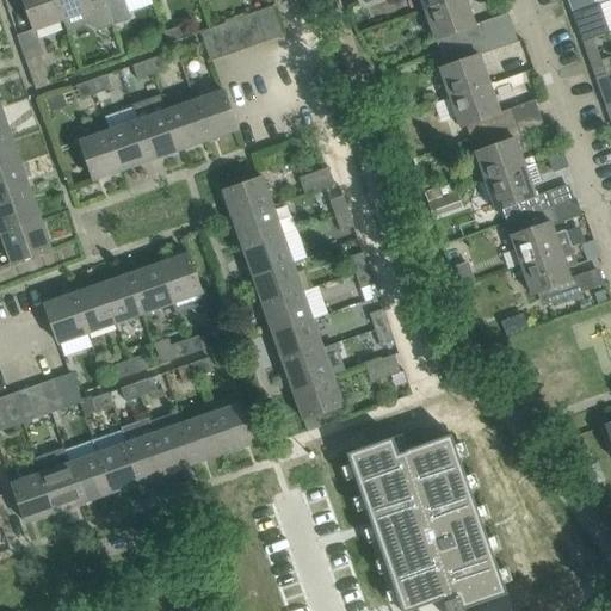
[(23,0),(35,31),(63,20),(55,0),(23,0)]
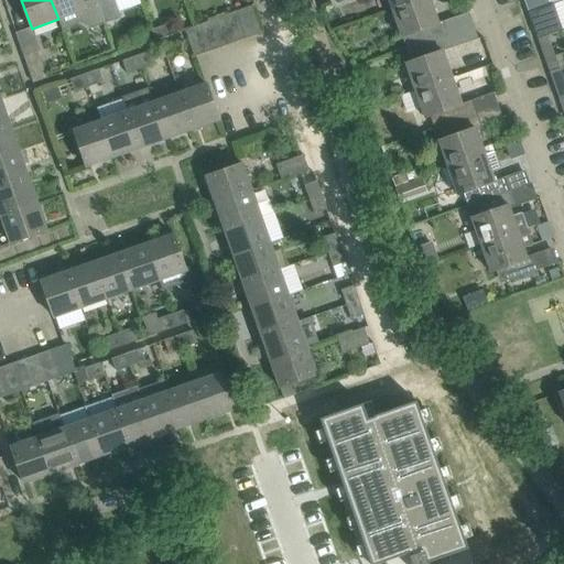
[(104,22),(99,10),(96,0),(51,0),(58,19),(62,29),(77,21),(89,28),(104,22)]
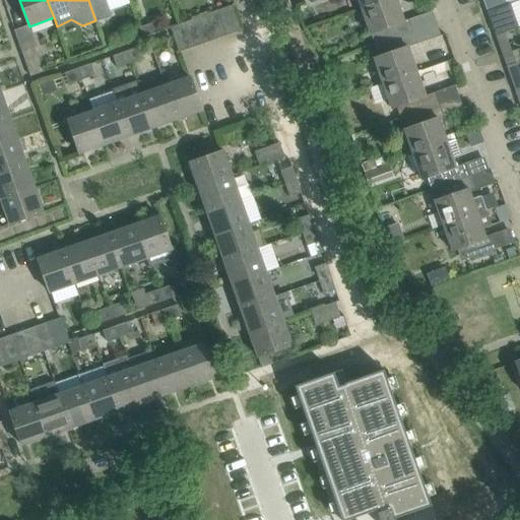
[(104,4),(102,0),(88,0),(91,9),(104,4)]
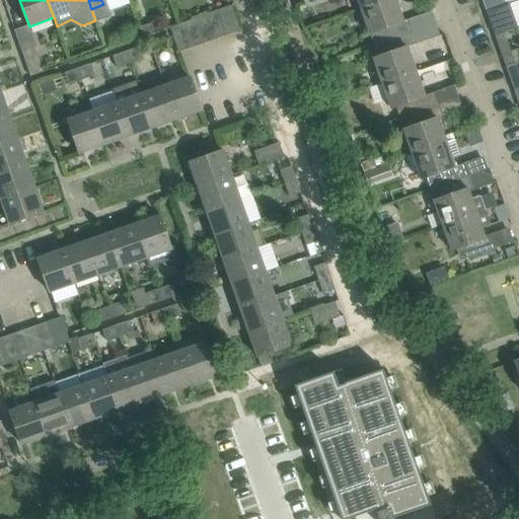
[(357,0),(361,9),(385,0),(357,0)]
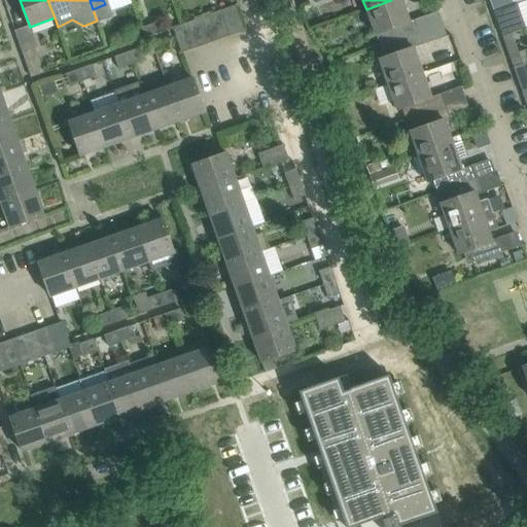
[(386,31),(389,42),(419,32),(415,20),(410,22),(401,0),(391,0),(366,9),(376,34),(386,31)]
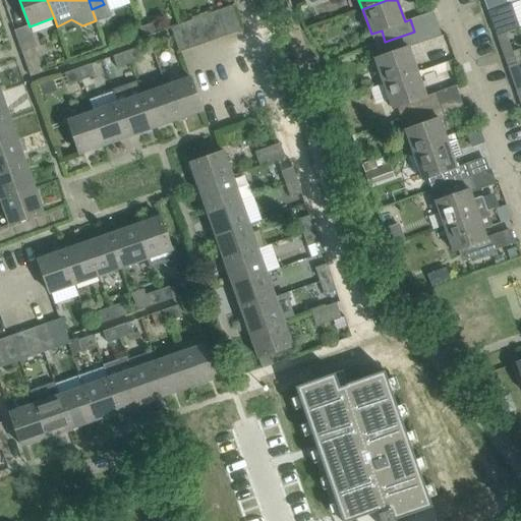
[(483,0),(487,12),(507,5),(505,0),(483,0)]
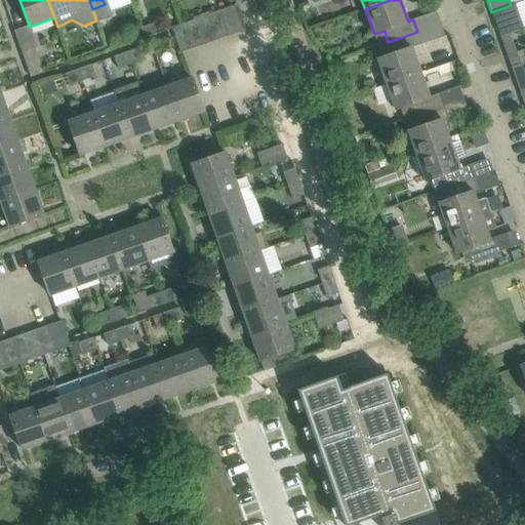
[(498,32),(520,25),(514,5),(511,6),(511,5),(491,12),(498,32)]
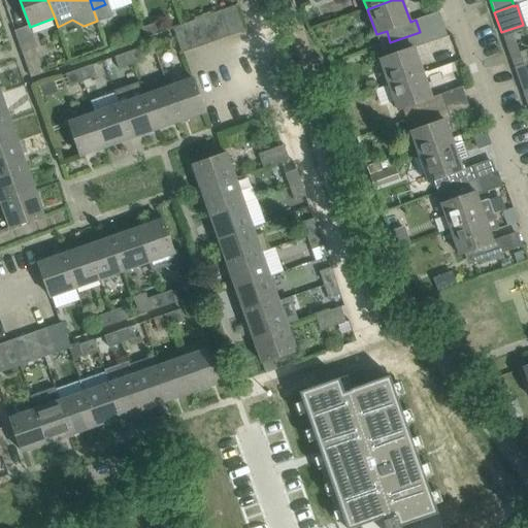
[(232,35),(244,31),(235,6),(223,10),(232,35)]
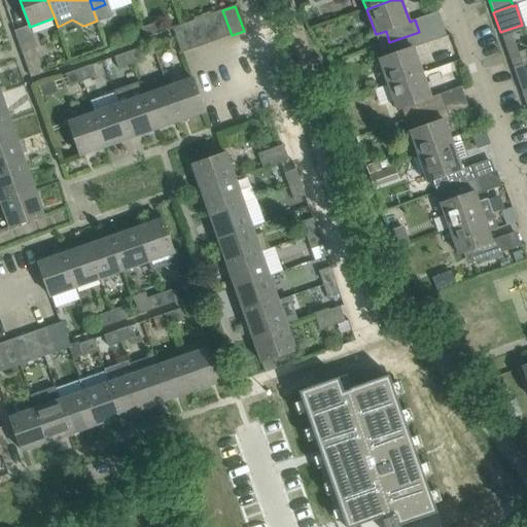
[(218,40),(232,35),(222,10),(210,14),(218,40)]
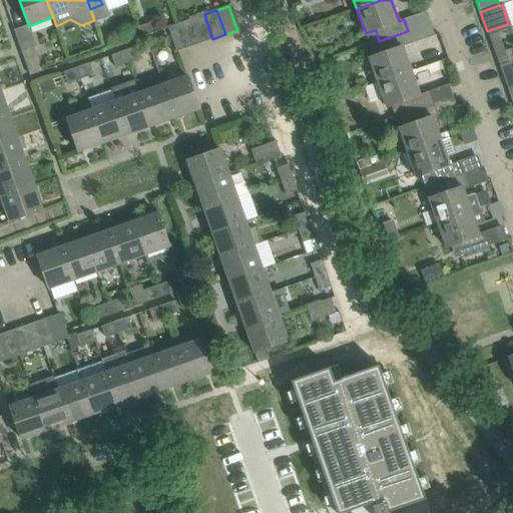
[(200,43),(212,39),(204,14),(192,18),(200,43)]
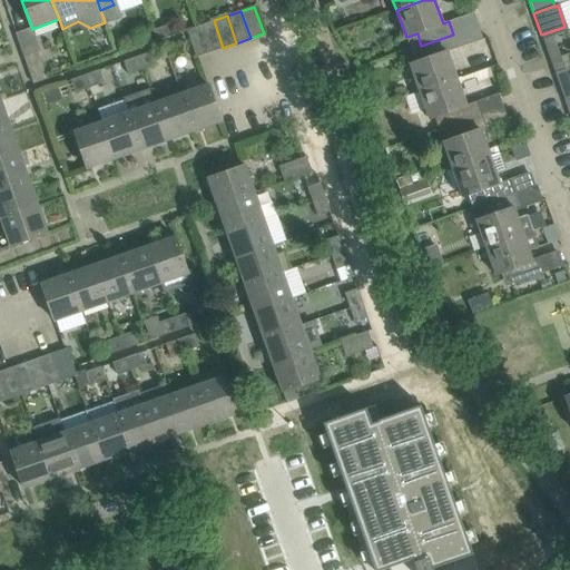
[(209,52),(223,48),(214,20),(200,26),(209,52)]
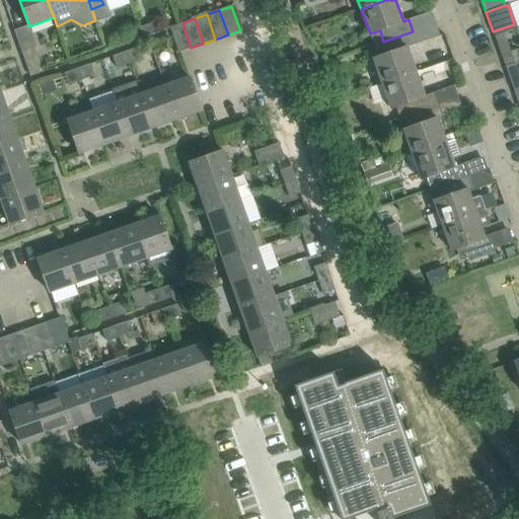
[(143,36),(156,32),(153,23),(139,27),(143,36)]
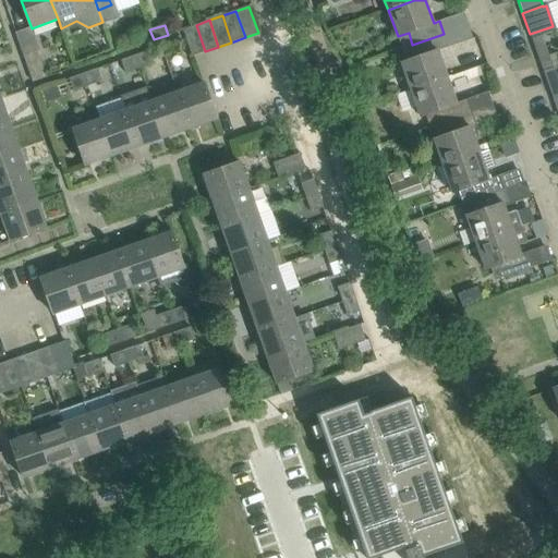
[(192,56),(205,51),(196,25),(183,29),(192,56)]
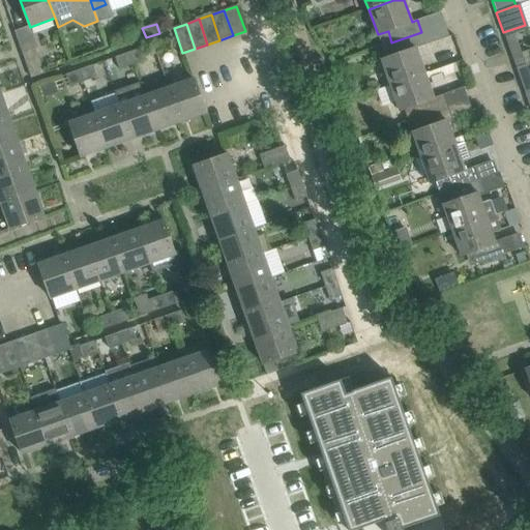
[(43,74),(35,49),(36,48),(29,26),(15,31),(31,78),(43,74)]
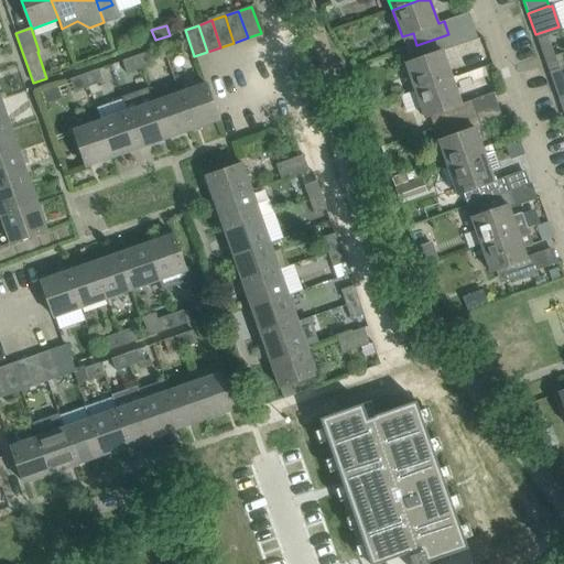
[(400,95),(401,96),(452,77),(443,51),(453,47),(448,34),(416,45),(422,58),(405,64),(415,90),(400,95)]
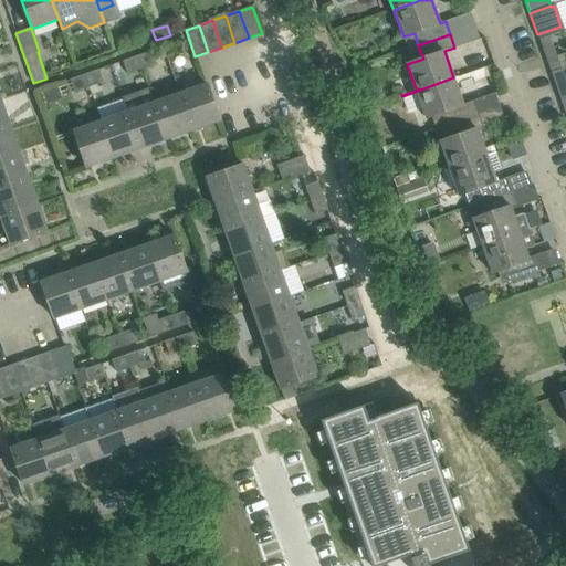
[(565,49),(555,53),(552,42),(542,46),(551,72),(565,66),(565,49)]
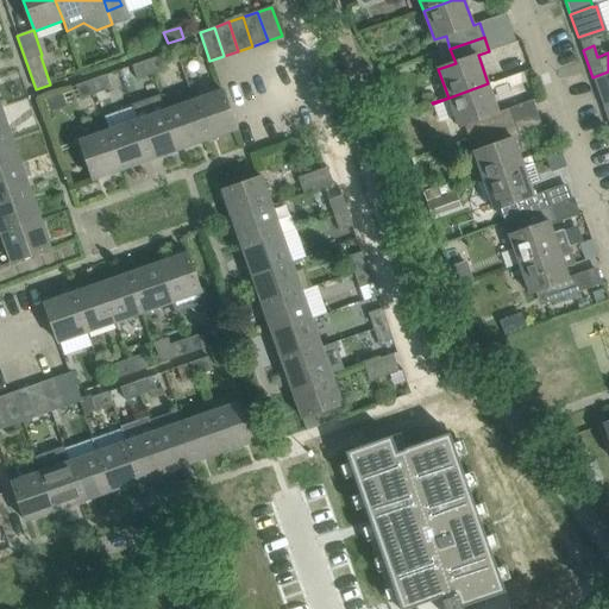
[(148,61),(152,73),(167,67),(163,55),(148,61)]
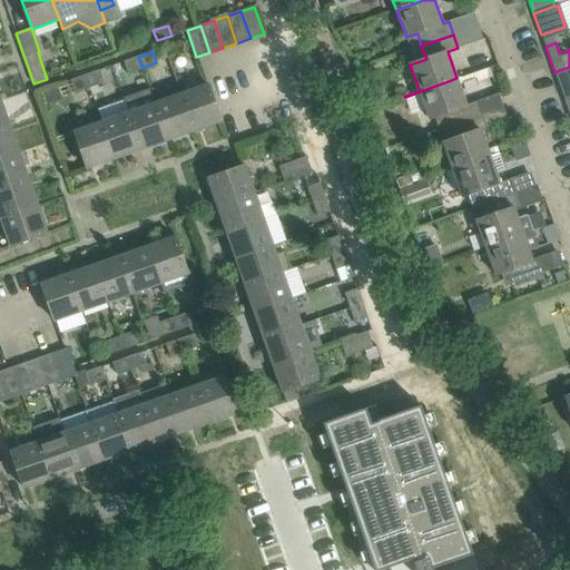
[(128,72),(143,68),(138,57),(125,61),(128,72)]
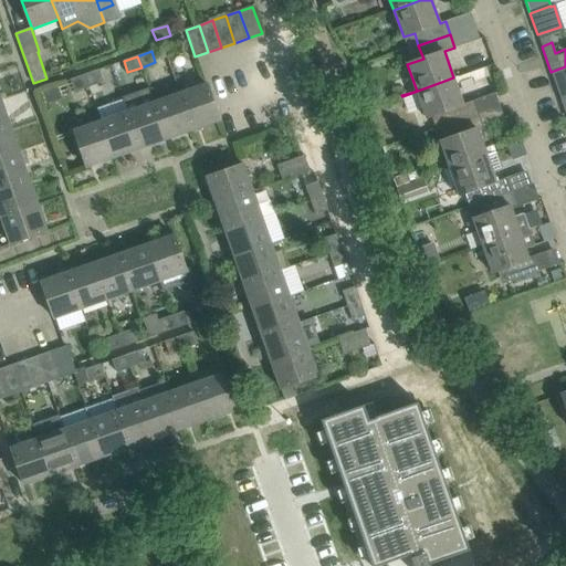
[(563,105),(565,104),(565,66),(551,72),(561,98),(563,105)]
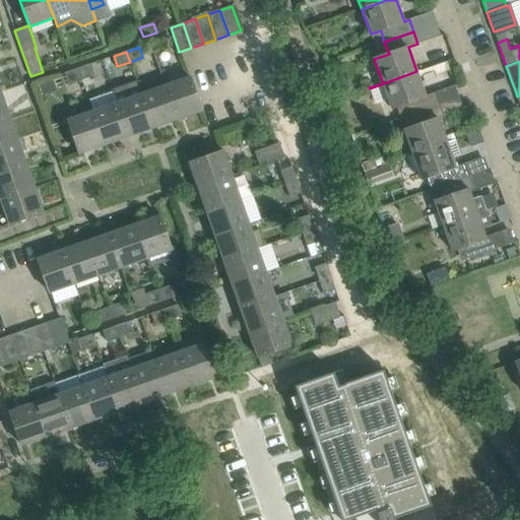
[(77,69),(80,79),(94,74),(90,64),(77,69)]
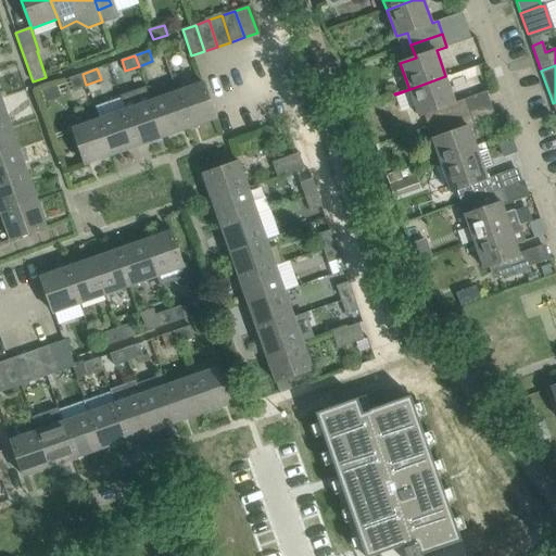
[(72,89),(86,85),(83,74),(68,78),(72,89)]
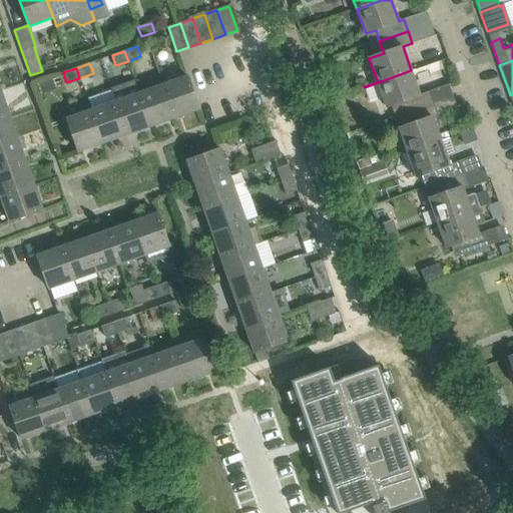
[(401,102),(405,113),(433,103),(429,91),(419,94),(411,70),(365,87),(370,103),(384,99),(386,107),(401,102)]
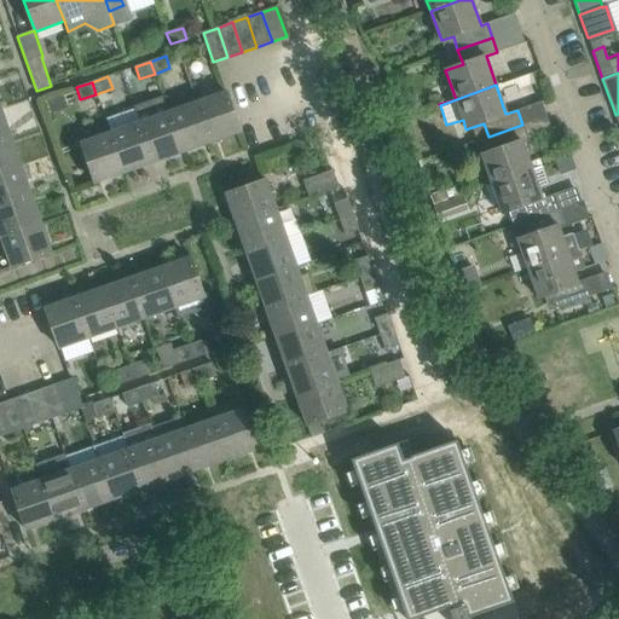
[(241,132),(237,122),(226,92),(197,102),(212,143),(241,132)]
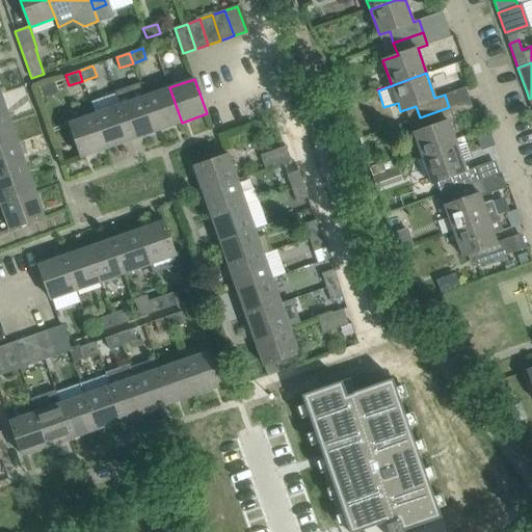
[(157,131),(182,123),(169,87),(144,97),(157,131)]
